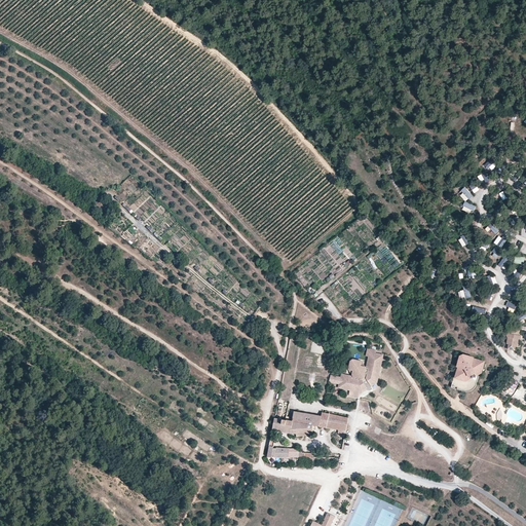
[(490,172),(497,164),(492,158),(485,165),(490,172)]
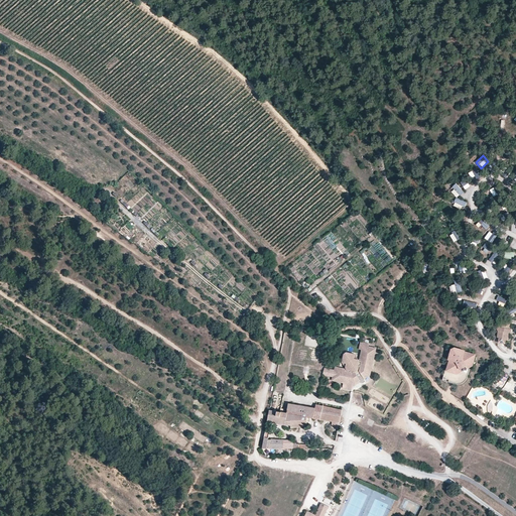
[(477,179),(481,177),(477,168),(469,172),(472,178),(476,176),(477,179)]
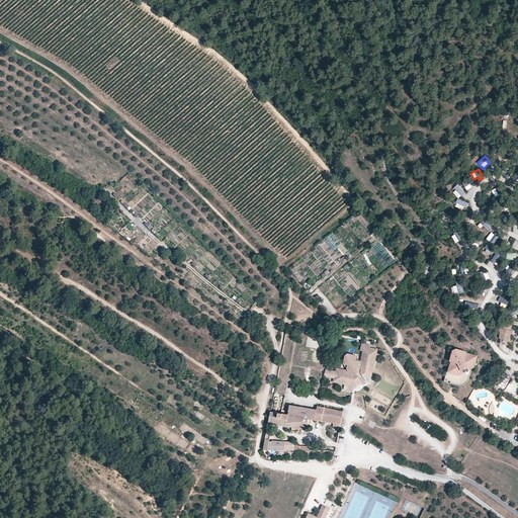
[(462,183),(467,190),(472,187),(467,180),(462,183)]
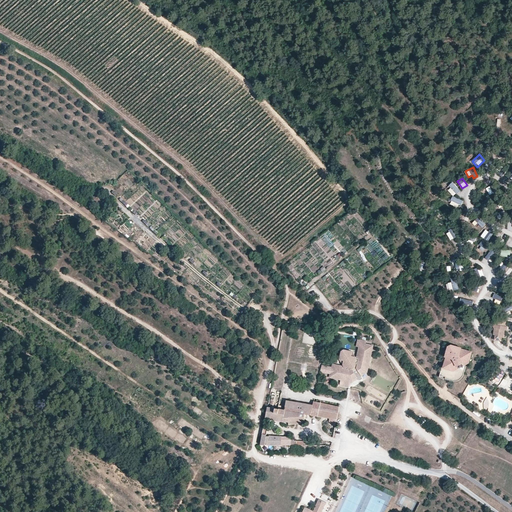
[(453,182),(447,187),(454,196),(461,191),(453,182)]
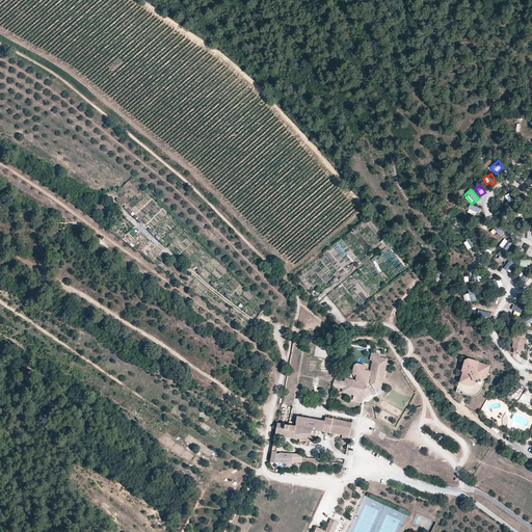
[(468,212),(478,216),(481,209),(471,205),(468,212)]
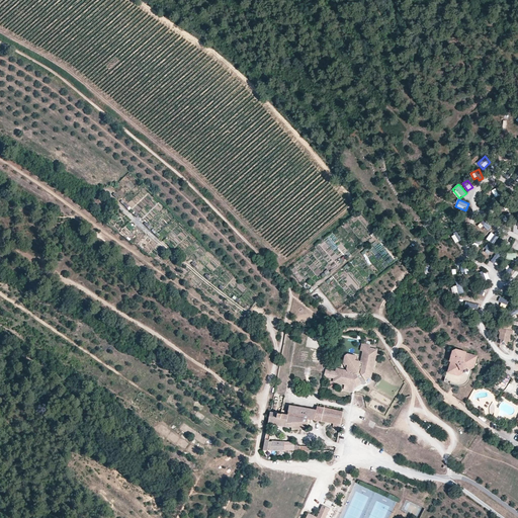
[(505,223),(513,219),(510,213),(502,218),(505,223)]
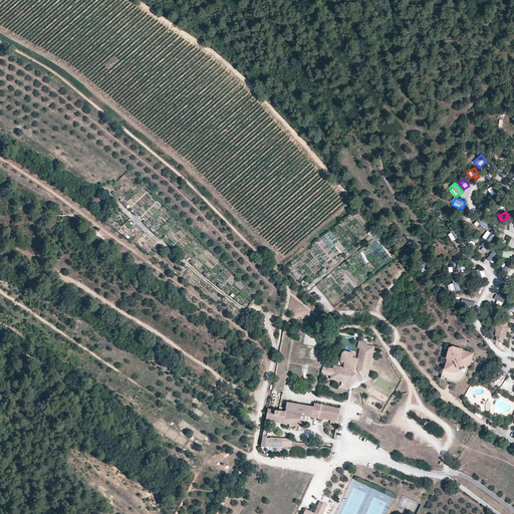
[(452,241),(459,239),(456,230),(449,233),(452,241)]
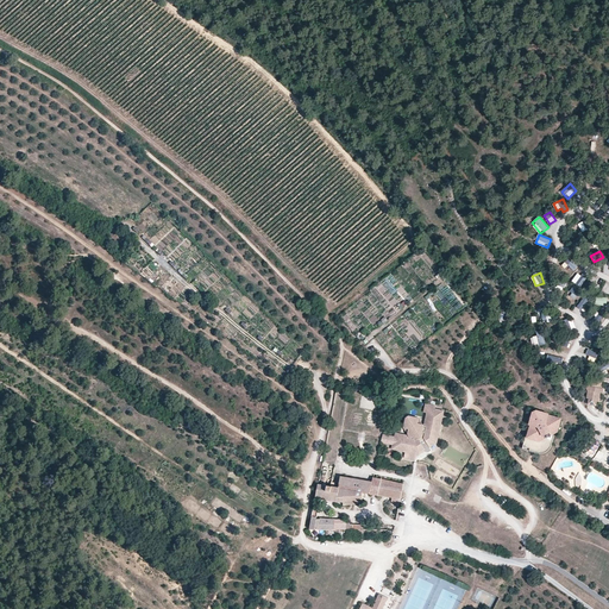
[(572,282),(582,288),(588,278),(578,272),(572,282)]
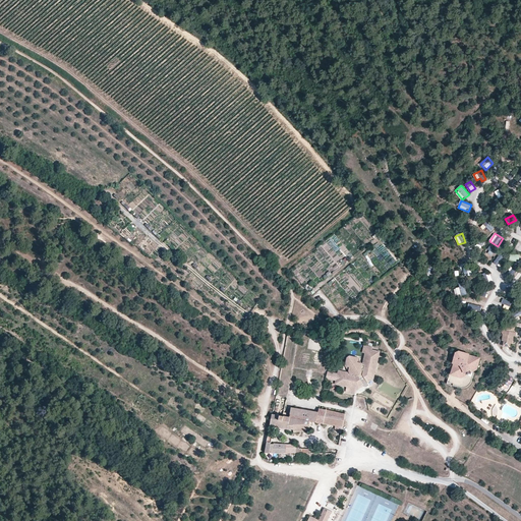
[(486,251),(491,256),(498,251),(493,246),(486,251)]
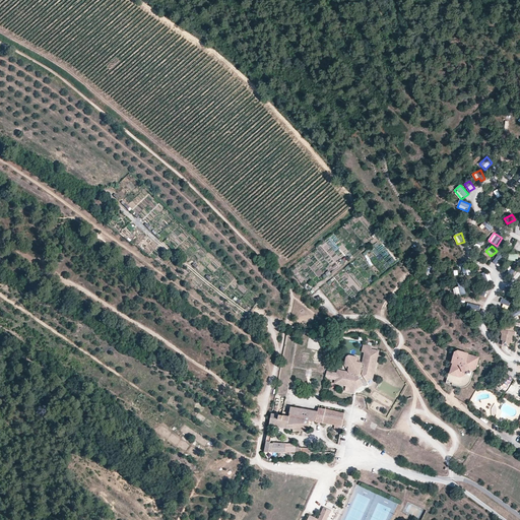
[(493,262),(497,266),(504,256),(499,253),(493,262)]
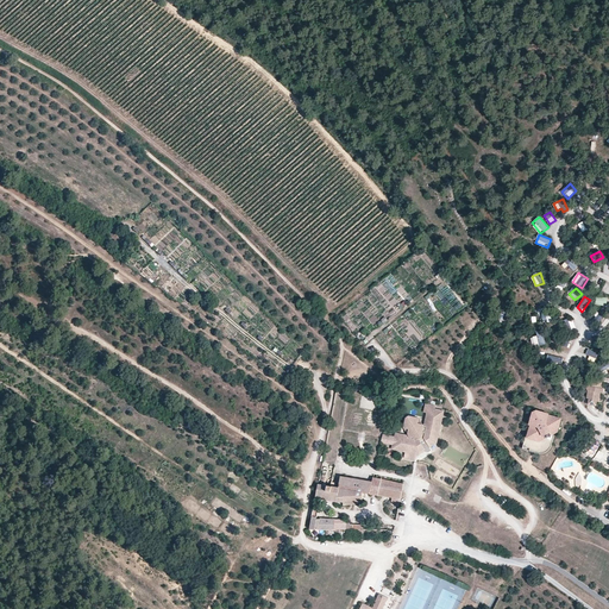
[(595,305),(606,307),(608,299),(597,296),(595,305)]
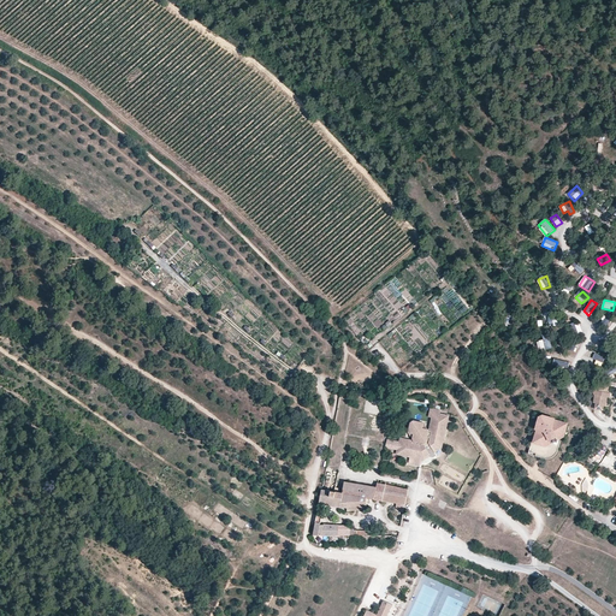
[(556,312),(548,313),(550,327),(558,325),(556,312)]
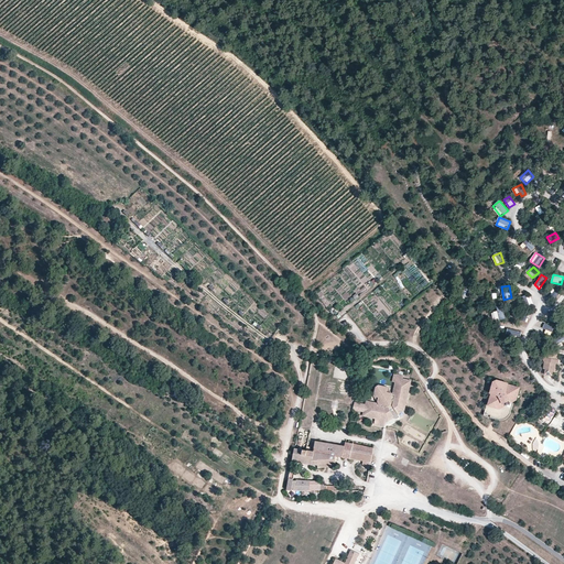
[(465,300),(470,291),(465,288),(459,296),(465,300)]
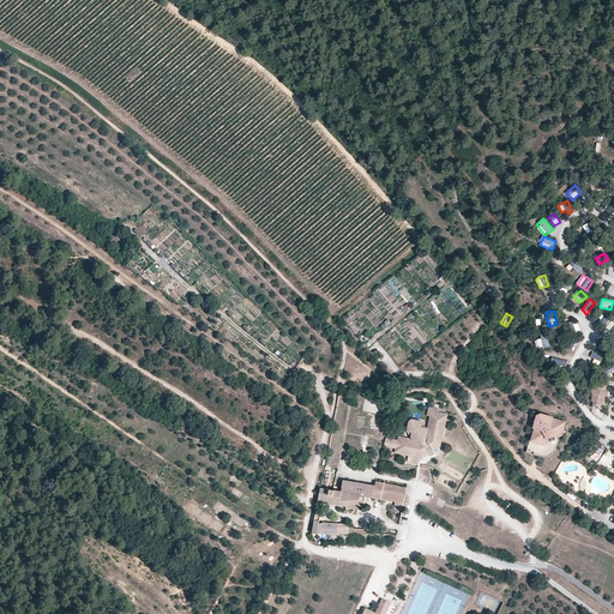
[(573,335),(579,331),(575,320),(569,324),(573,335)]
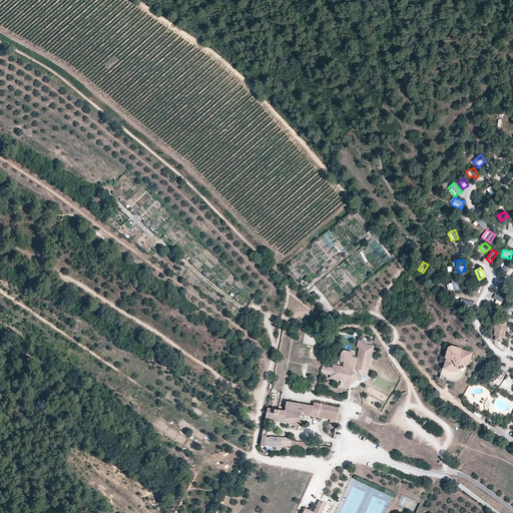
[(496,294),(494,299),(503,303),(505,298),(496,294)]
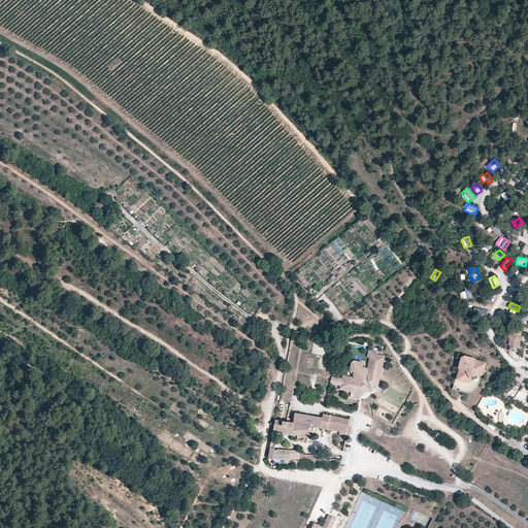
[(474,308),(473,317),(488,318),(488,309),(474,308)]
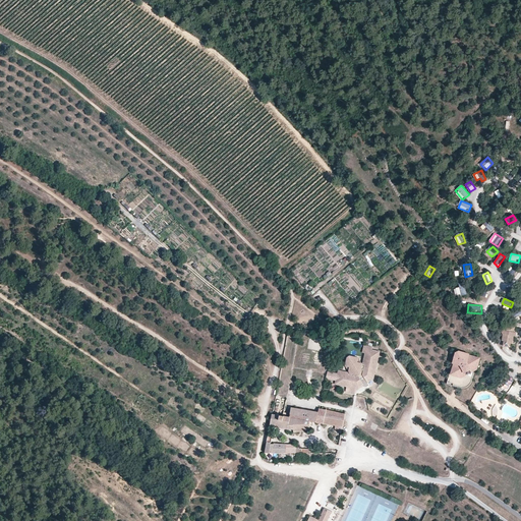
[(514,332),(515,326),(505,325),(504,331),(502,333),(503,334),(502,341),(504,341),(503,346),(510,347),(511,343),(512,343),(513,336),(514,332)]
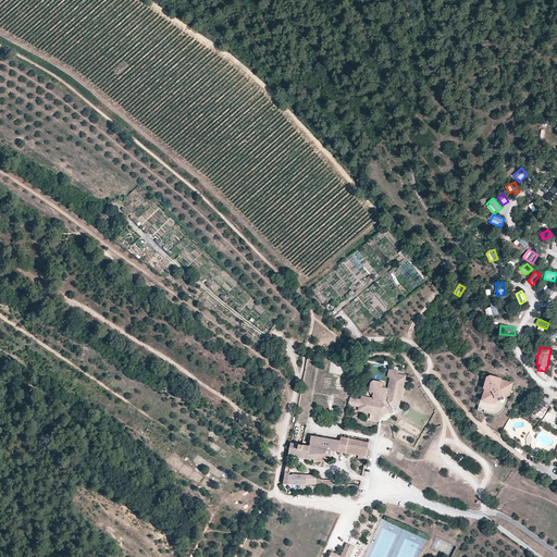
[(331,360),(329,373),(342,375),(344,363),(331,360)]
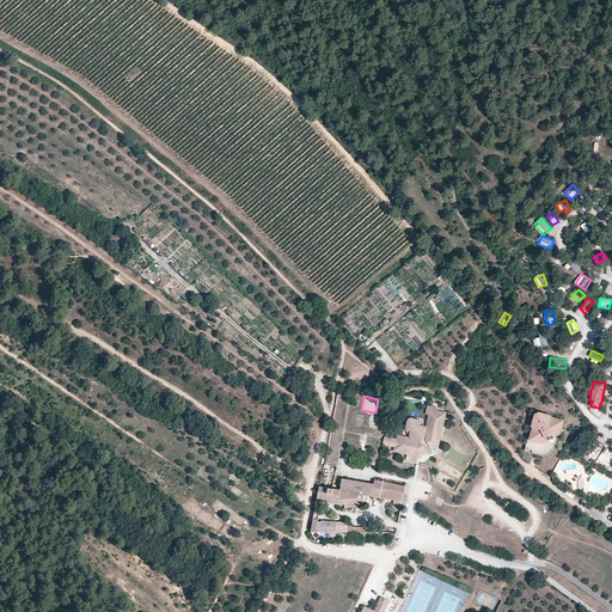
[(436,411),(438,408),(428,405),(426,414),(429,415),(435,416),(436,411)]
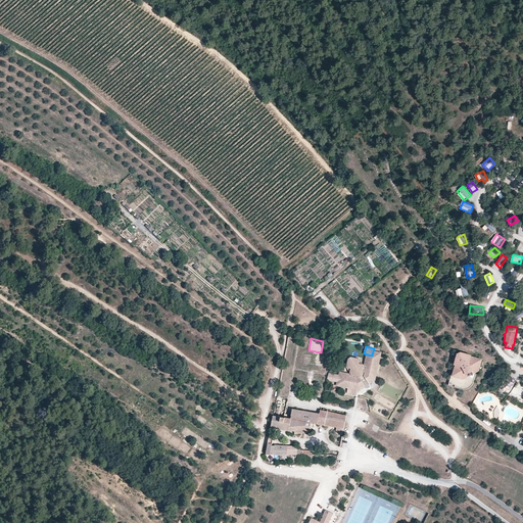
[(373,376),(374,370),(377,370),(381,353),(373,351),(372,355),(367,354),(365,364),(366,365),(364,366),(360,360),(351,358),(349,359),(347,367),(351,374),(349,375),(348,374),(340,372),(339,375),(330,373),(329,380),(337,382),(337,385),(348,388),(347,393),(357,395),(358,390),(358,388),(361,388),(364,386),(364,388),(365,388),(368,389),(371,387),(370,384),(369,383),(373,380),(372,377),(373,376)]
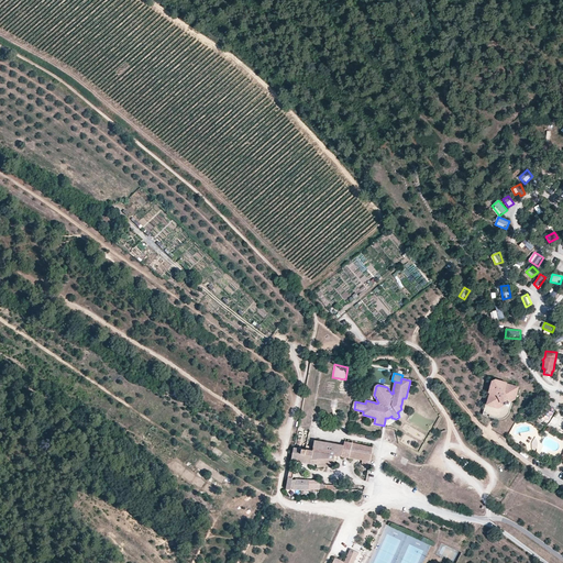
[(516,398),(518,388),(517,386),(507,384),(507,383),(495,379),(493,381),(489,393),(490,393),(487,403),(486,403),(483,415),(498,419),(501,419),(505,418),(506,418),(508,416),(509,414),(510,411),(514,398),(516,398)]
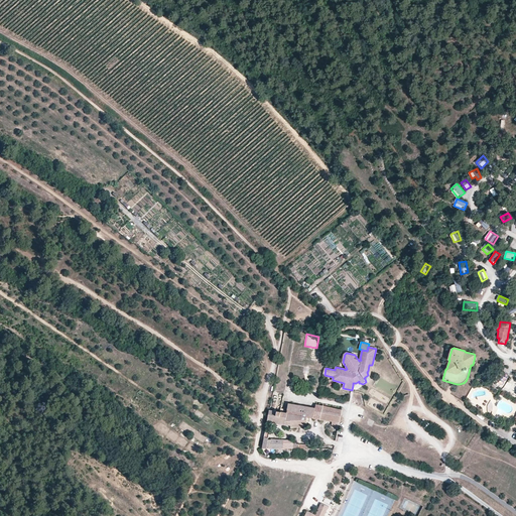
[(370,376),(372,365),(369,365),(368,371),(367,372),(368,375),(364,378),(365,379),(370,376)]
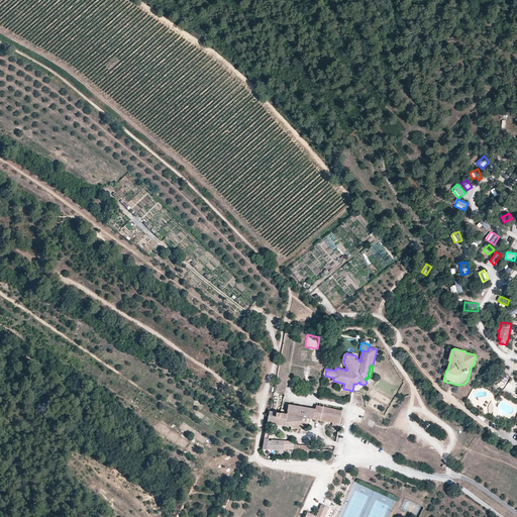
[(514,394),(516,386),(516,381),(511,379),(505,390),(514,394)]
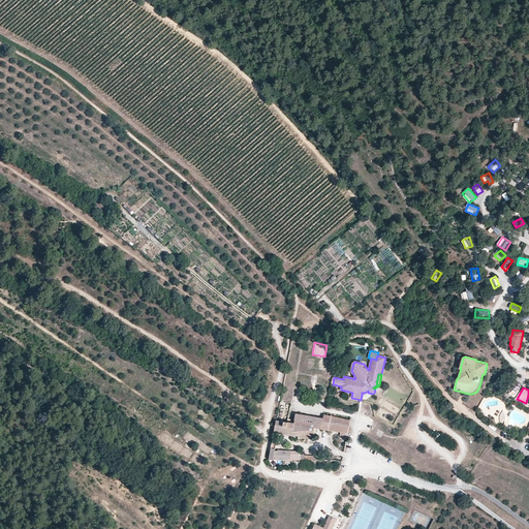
[(350,421),(324,414),(323,418),(296,413),(294,424),(291,424),(292,419),(288,418),(287,423),(276,421),(273,441),(277,442),(278,442),(279,437),(280,433),(292,435),(299,436),(299,438),(315,437),(315,428),(332,431),(340,432),(339,438),(347,439),(350,421)]
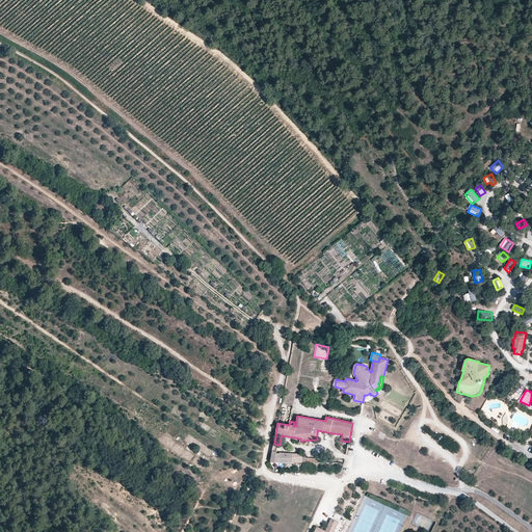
[(317,462),(317,458),(306,458),(306,457),(301,457),(301,454),(276,453),(276,451),(272,451),(270,462),(276,462),(300,462),(317,462)]
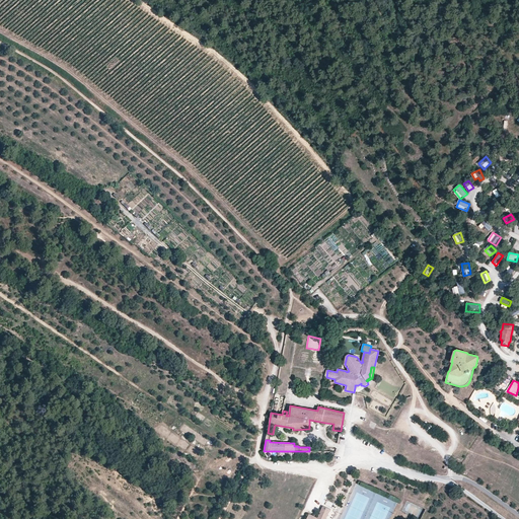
[(325,518),(330,509),(323,506),(317,518),(309,514),(306,518),(325,518)]
